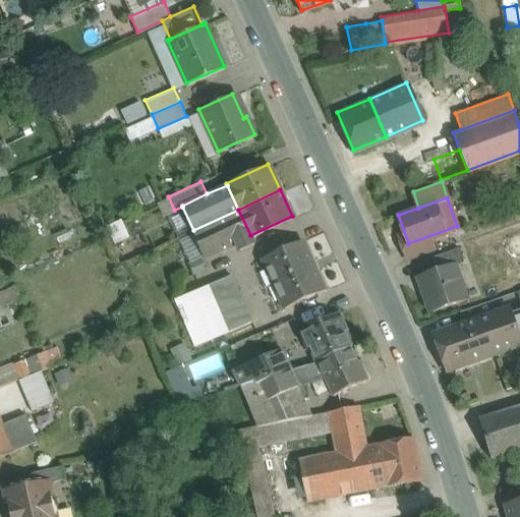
[(253,241),(250,235),(238,210),(193,230),(205,254),(234,240),(238,248),(253,241)]
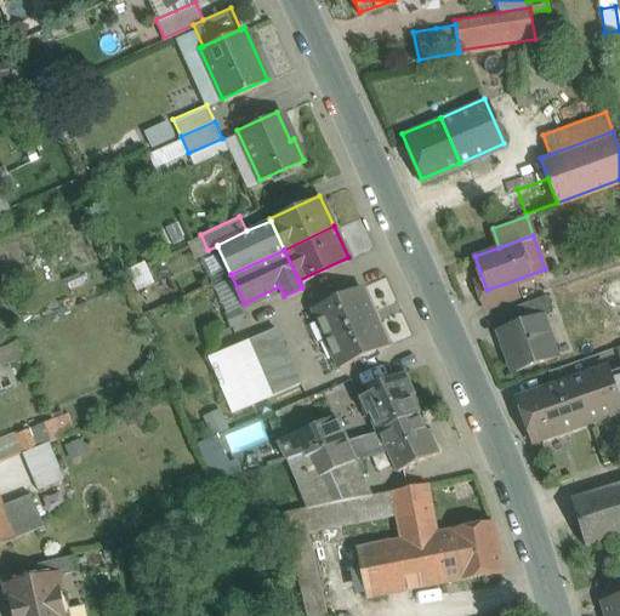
[(360,284),(312,306),(337,365),(387,344),(360,284)]
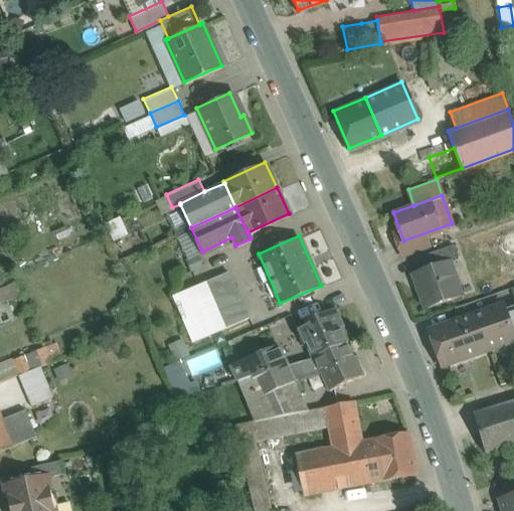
[(452,243),(418,256),(422,269),(448,260),(448,261),(457,258),(452,243)]
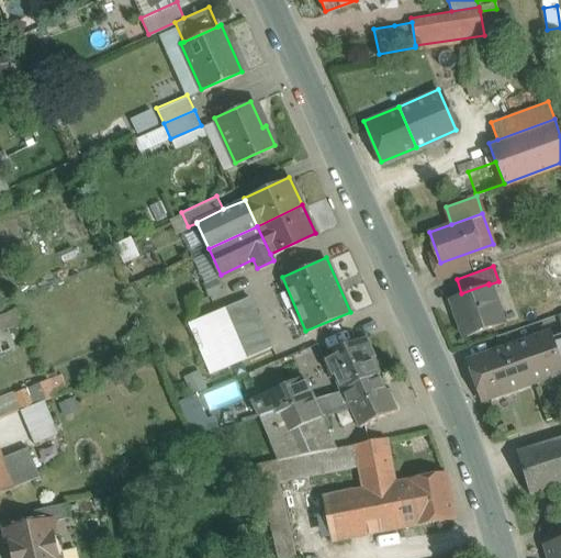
[(461,293),(451,297),(464,334),(501,321),(489,285),(489,283),(461,293)]
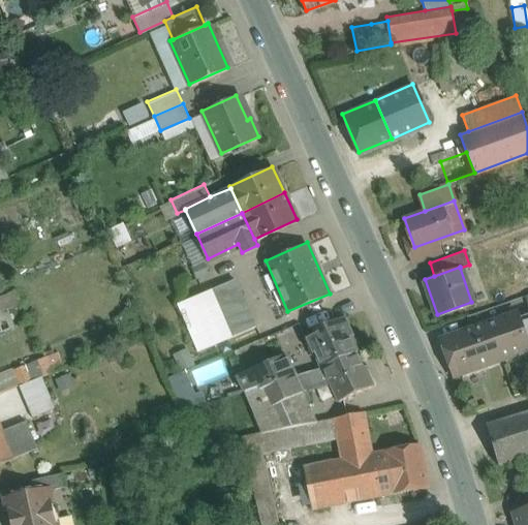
[(255,325),(235,277),(210,288),(230,335),(255,325)]
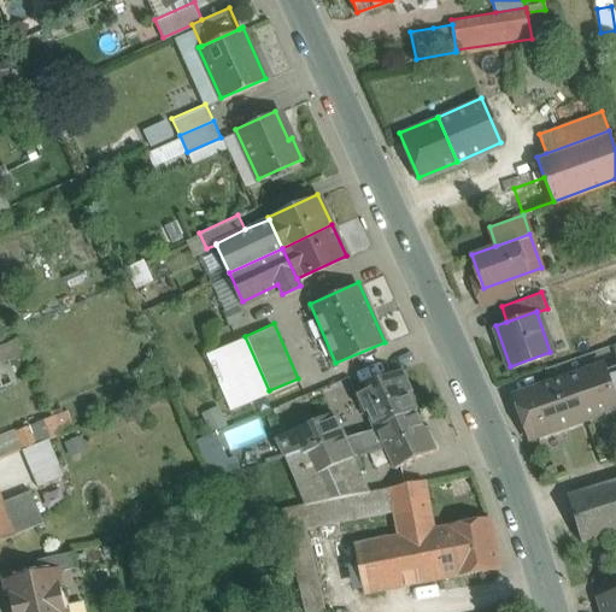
[(11,353),(19,349),(13,336),(0,341),(0,383),(19,375),(11,353)]
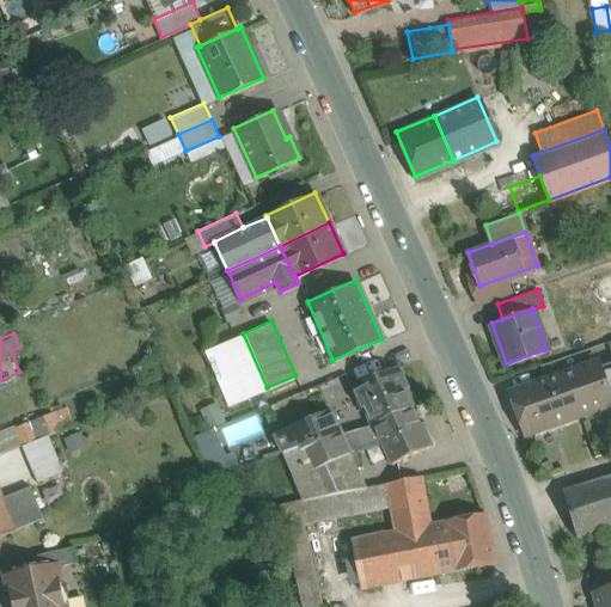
[(267,387),(243,333),(203,351),(228,405),(267,387)]
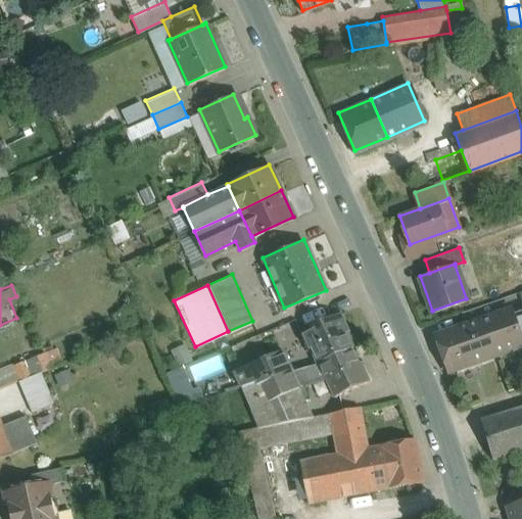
[(509,309),(436,334),(448,369),(521,343),(509,309)]
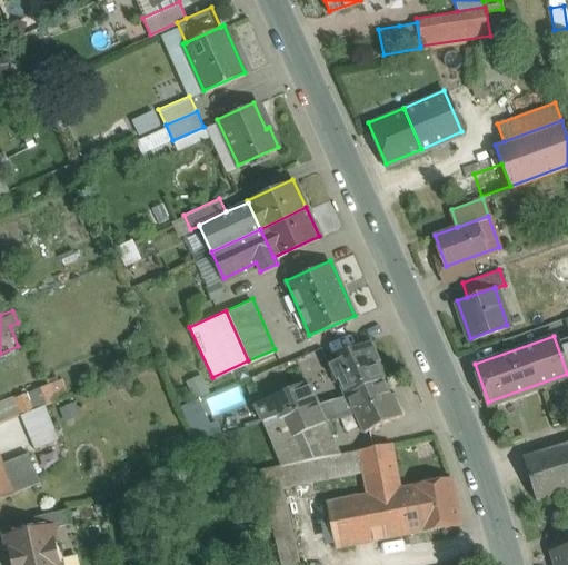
[(368,340),(327,359),(336,379),(339,378),(346,394),(382,378),(375,362),(377,359),(368,340)]
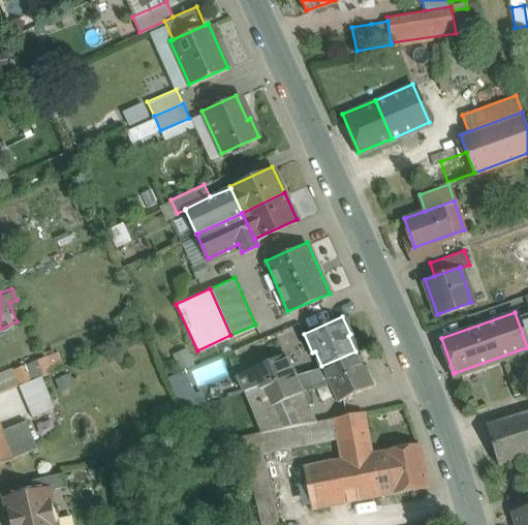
[(355,351),(321,366),(330,383),(337,400),(373,383),(365,365),(363,366),(355,351)]
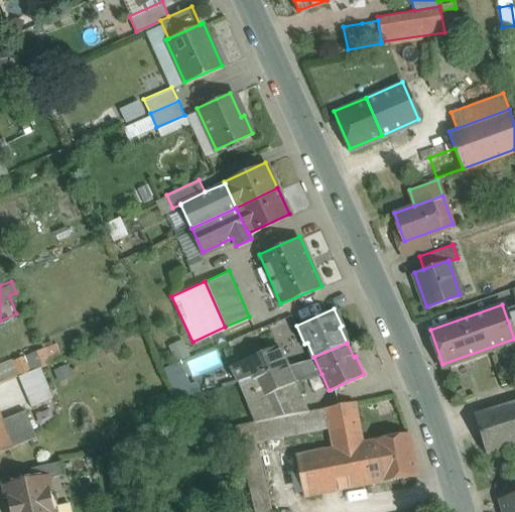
[(277,344),(231,365),(238,381),(251,376),(252,378),(285,363),(286,365),(287,365),(277,344)]
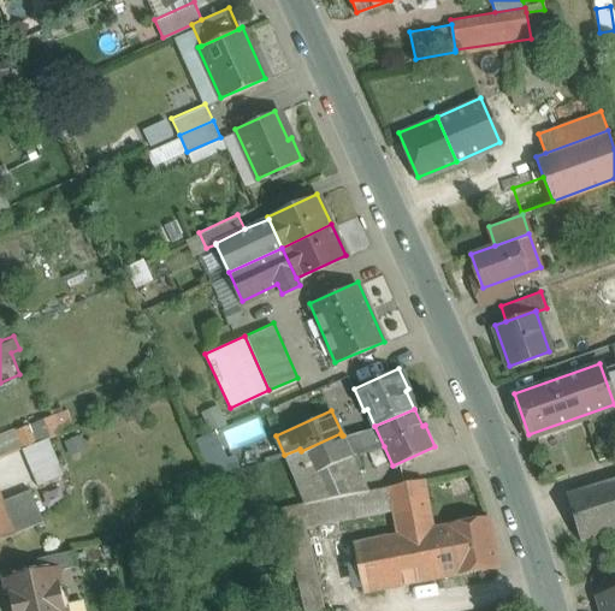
[(228,442),(262,429),(258,414),(201,433),(211,462),(231,455),(228,442)]
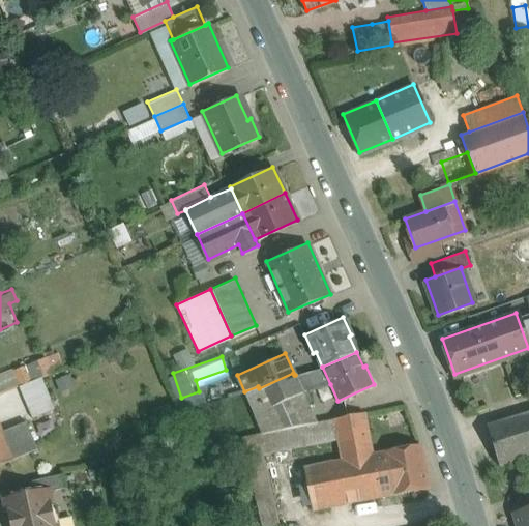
[(293,373),(259,388),(261,392),(247,399),(262,431),(262,432),(294,426),(315,421),(302,392),(294,375),(293,373)]
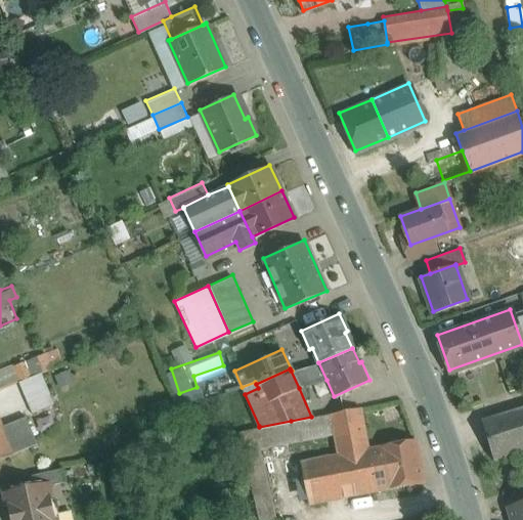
[(40,371),(17,380),(27,401),(49,392),(40,371)]
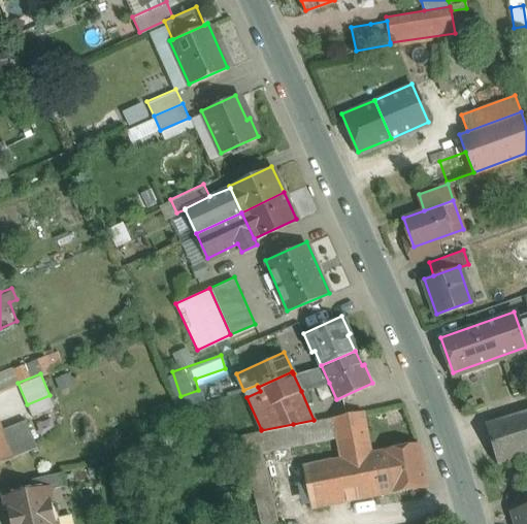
[(526,410),(485,423),(496,462),(526,452),(526,410)]
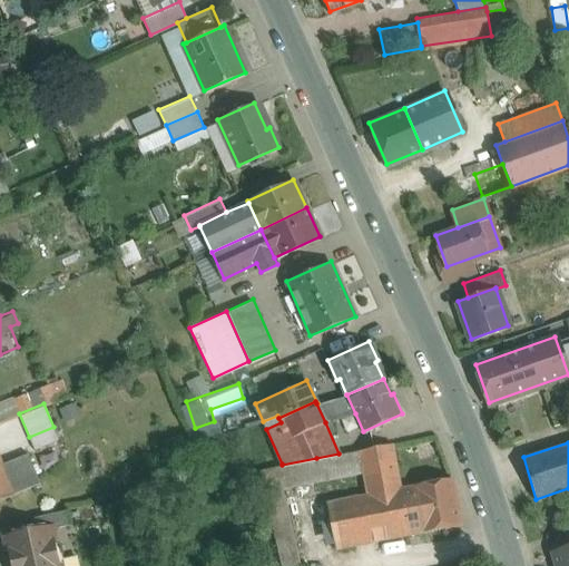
[(339,454),(316,458),(321,479),(363,471),(368,494),(398,488),(400,487),(391,443),(339,454)]
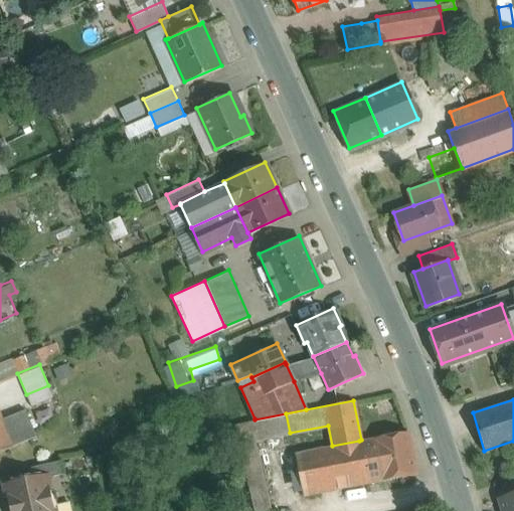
[(0,450),(12,445),(35,435),(24,408),(1,417),(0,414),(0,450)]
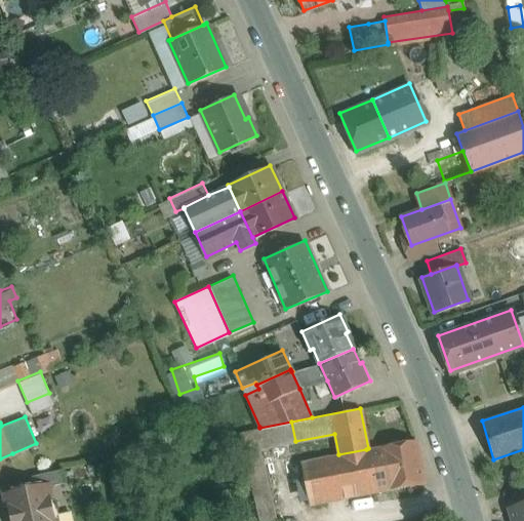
[(259,427),(238,431),(258,520),(276,520),(258,448),(295,441),(291,422),(259,428),(259,427)]
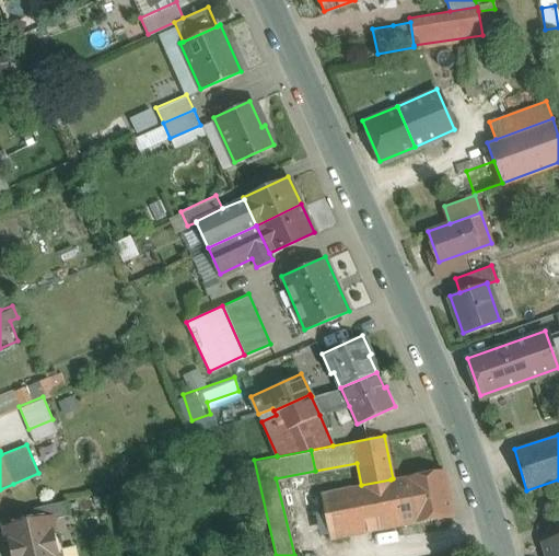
[(393,478),(391,479),(399,524),(453,513),(444,468),(393,478)]
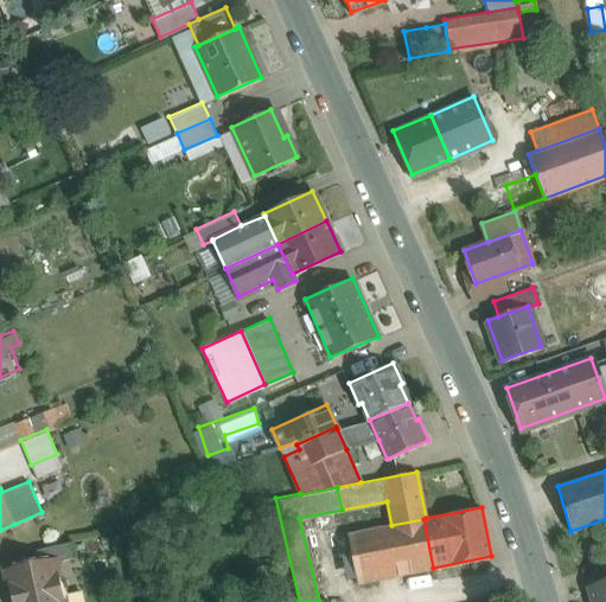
[(391,525),(346,533),(357,582),(433,568),(423,519),(391,525)]
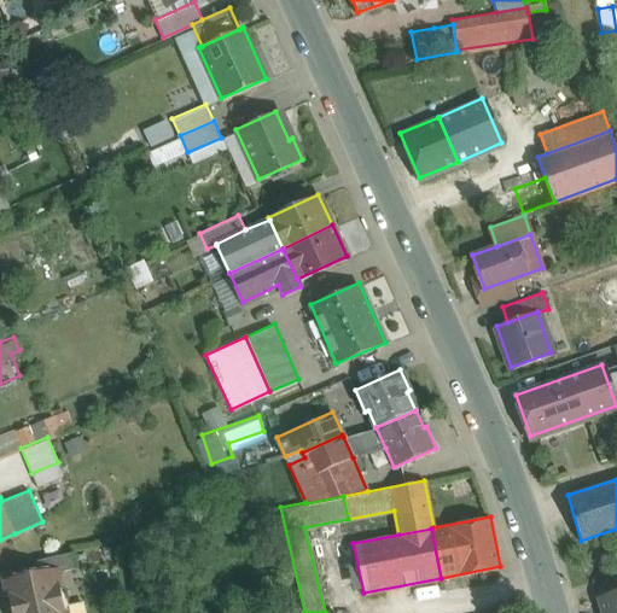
[(71,552),(36,559),(39,573),(53,570),(54,571),(75,567),(71,552)]
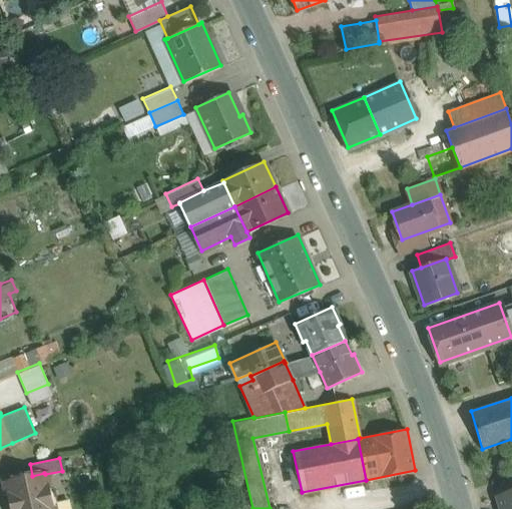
[(32,476),(5,482),(11,508),(52,508),(52,507),(56,501),(53,489),(47,486),(45,474),(44,473),(32,476)]
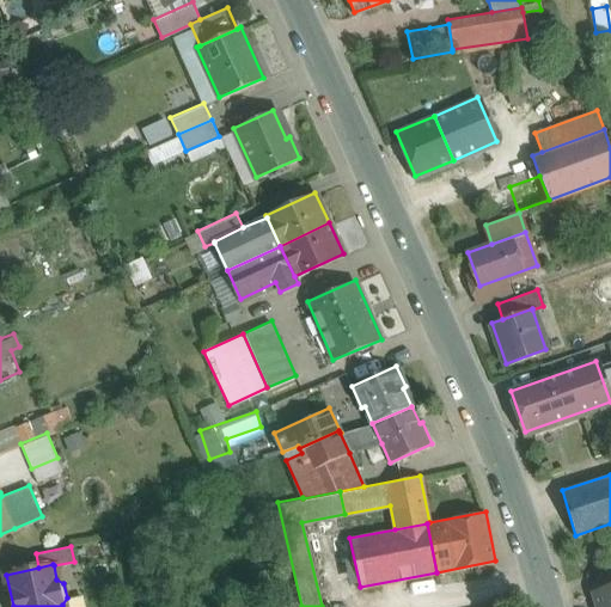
[(610,606),(610,583),(592,590),(596,606),(610,606)]
